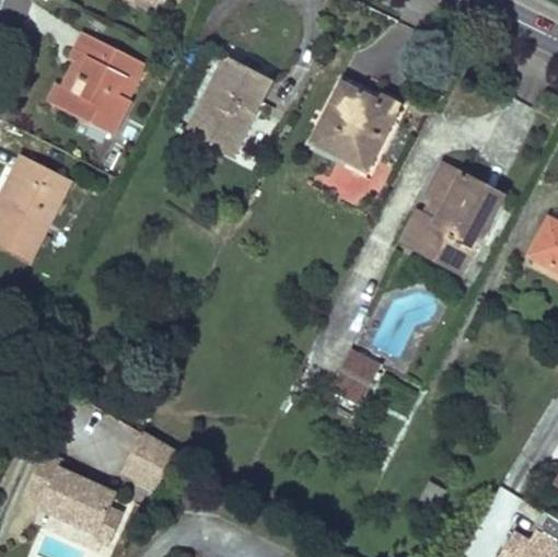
[(55,81),(46,100),(112,132),(128,97),(126,96),(143,61),(81,30),(68,56),(86,66),(83,74),(69,67),(60,84),(55,81)]
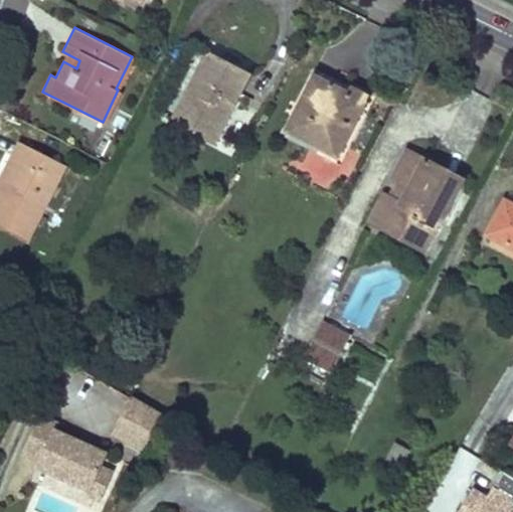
[(205,51),(171,119),(212,139),(246,72),(205,51)]
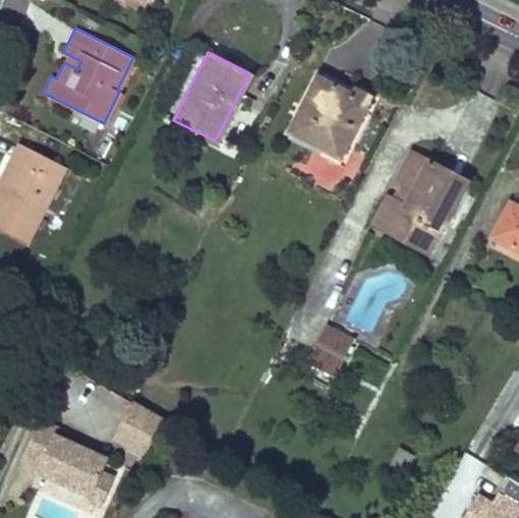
[(319,68),(315,73),(350,92),(353,85),(319,68)]
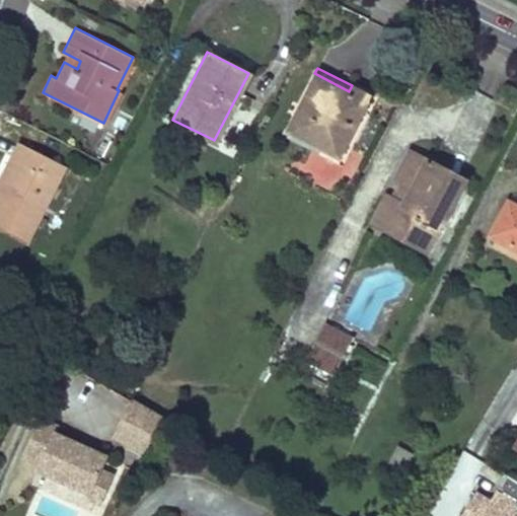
[(314,73),(286,130),(338,156),(370,94),(352,85),(349,91),(314,73)]
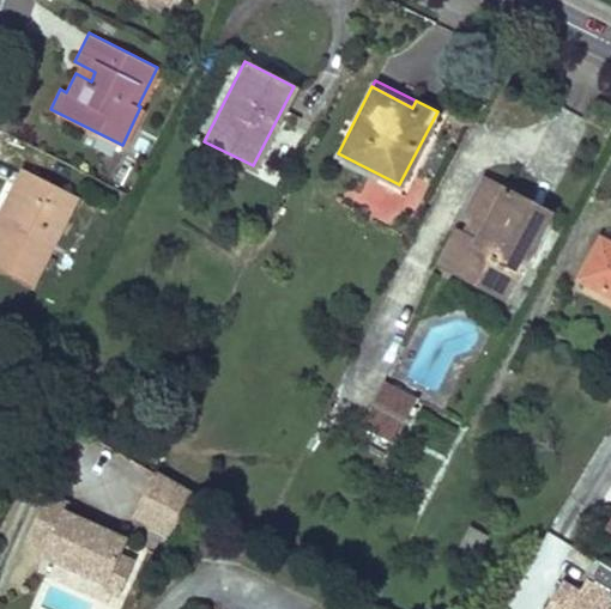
[(23,166),(12,186),(19,189),(1,226),(0,227),(0,267),(30,282),(67,211),(49,202),(58,184),(23,166)]
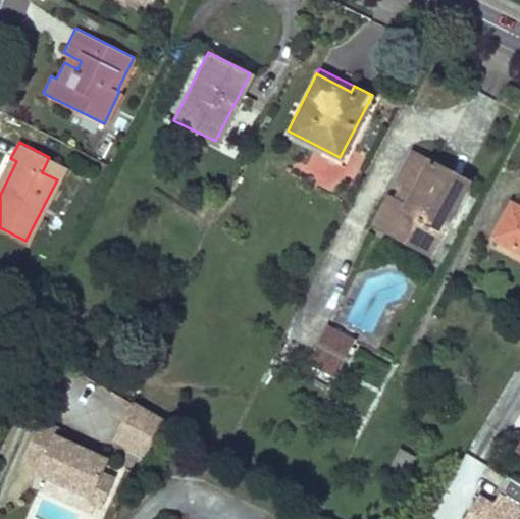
[(394,198),(379,225),(418,246),(428,226),(439,231),(467,179),(411,150),(397,176),(406,182),(415,186),(405,204),(397,200),(394,198)]
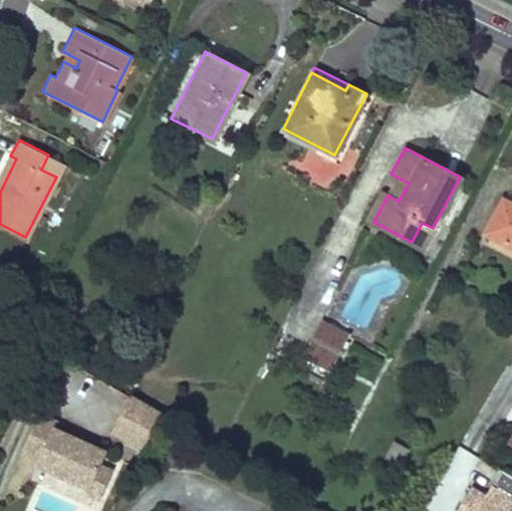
[(48,155),(41,170),(56,177),(63,163),(48,155)]
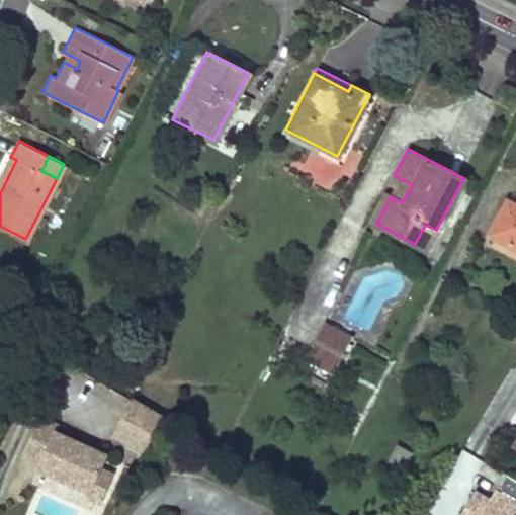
[(0,190),(1,191),(16,160),(10,157),(0,177),(0,190)]
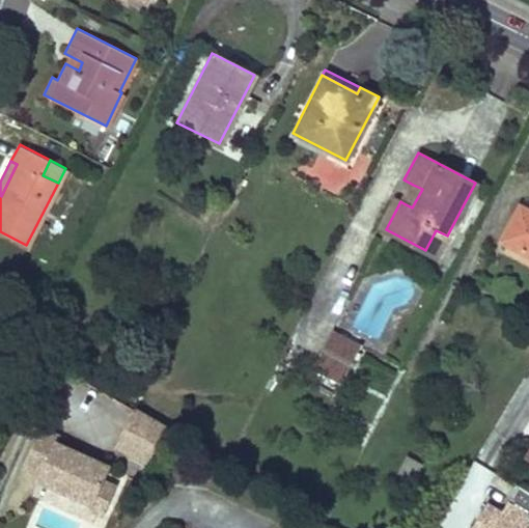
[(413,185),(404,203),(412,207),(422,189),(413,185)]
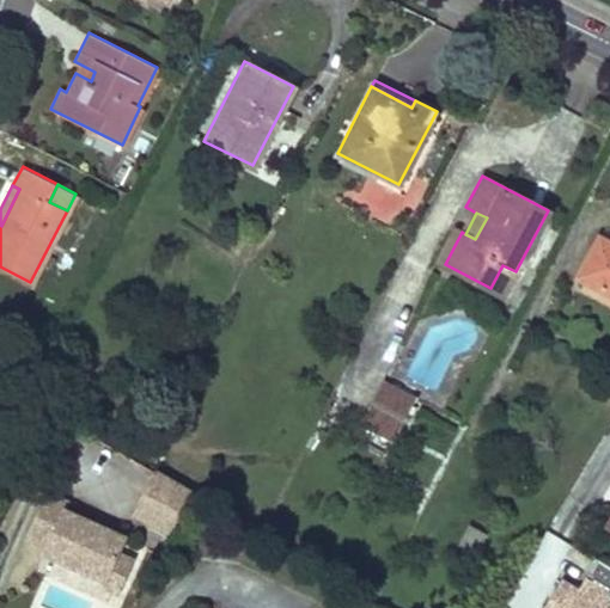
[(438,260),(445,264),(462,232),(455,228),(438,260)]
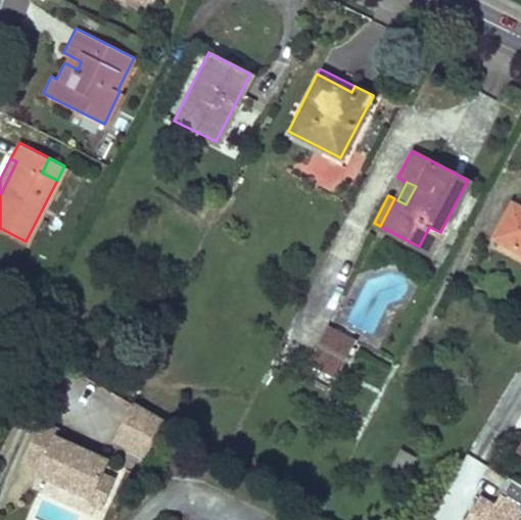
[(520,205),(510,200),(491,234),(520,249),(520,205)]
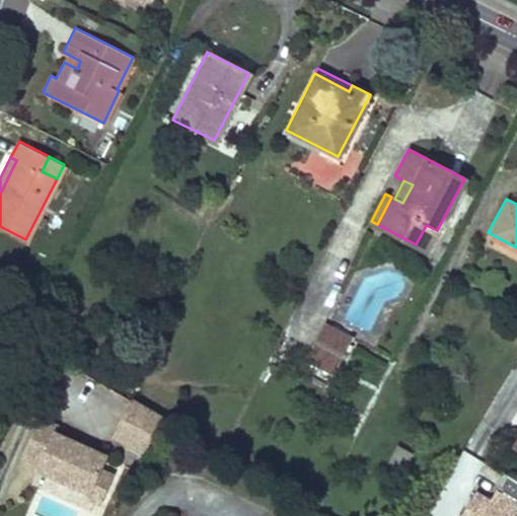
[(437,230),(426,225),(416,244),(427,250),(437,230)]
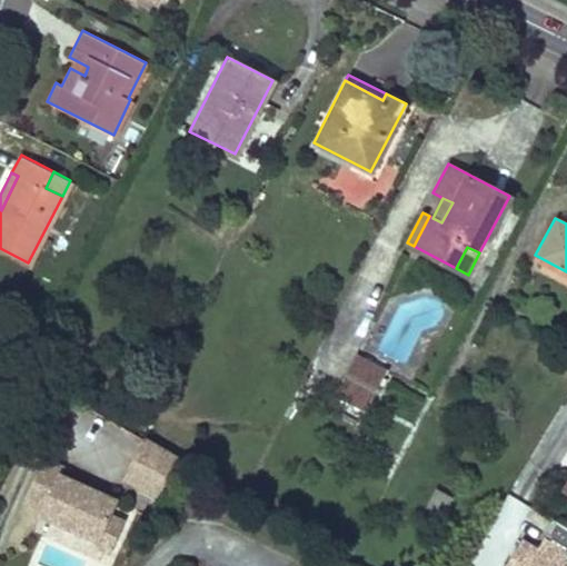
[(356,354),(336,393),(365,407),(385,368),(356,354)]
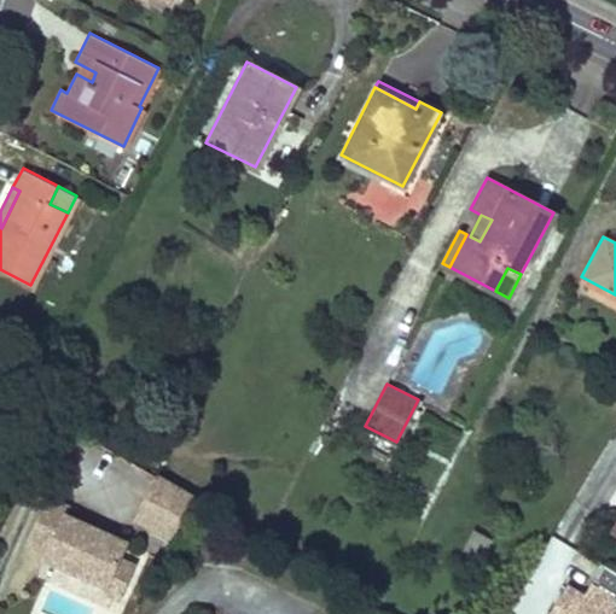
[(173,533),(185,507),(147,490),(135,518),(173,533)]
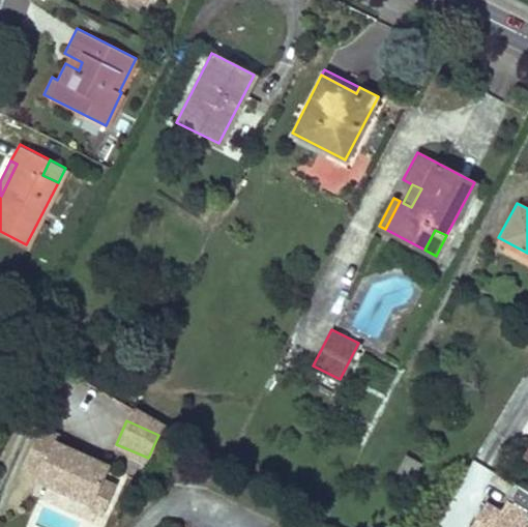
[(91,502),(103,477),(109,465),(55,440),(58,433),(39,425),(21,465),(38,473),(36,477),(90,502),(91,502)]
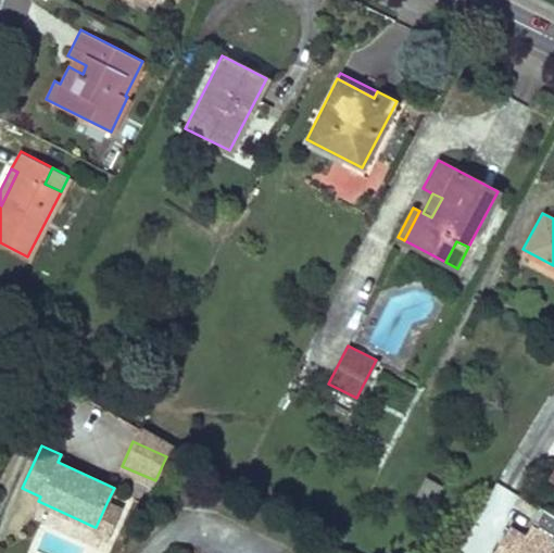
[(424,475),(411,501),(427,510),(440,484),(424,475)]
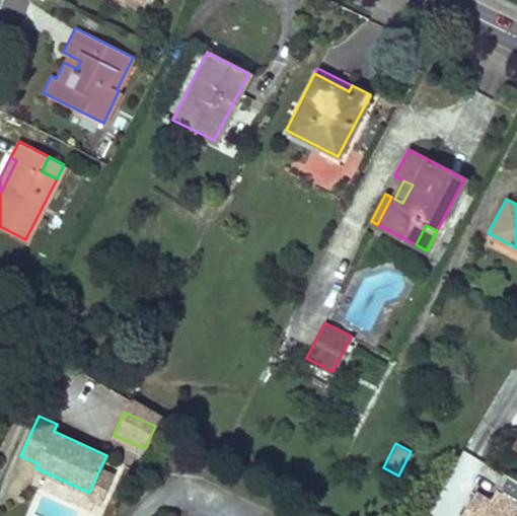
[(88,492),(86,496),(93,499),(106,470),(100,467),(89,492),(88,492)]
